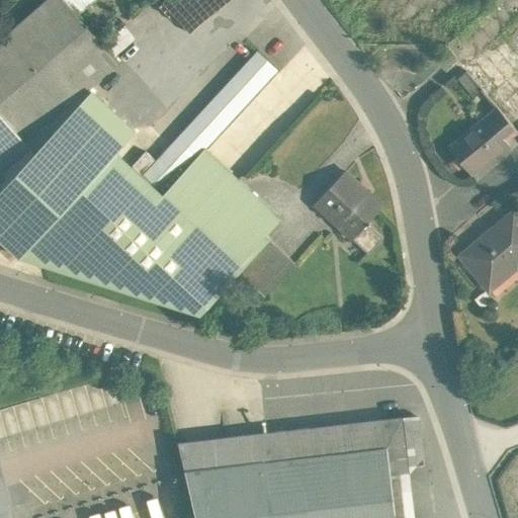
[(65,0),(78,14),(94,0),(65,0)]
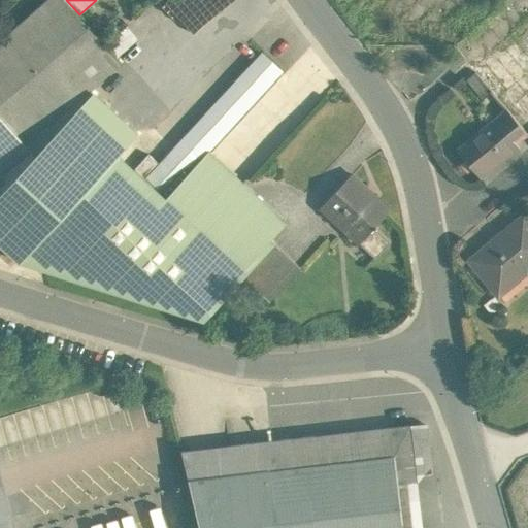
[(262,53),(159,164),(149,154),(134,169),(135,169),(165,197),(193,168),(282,71),(262,53)]
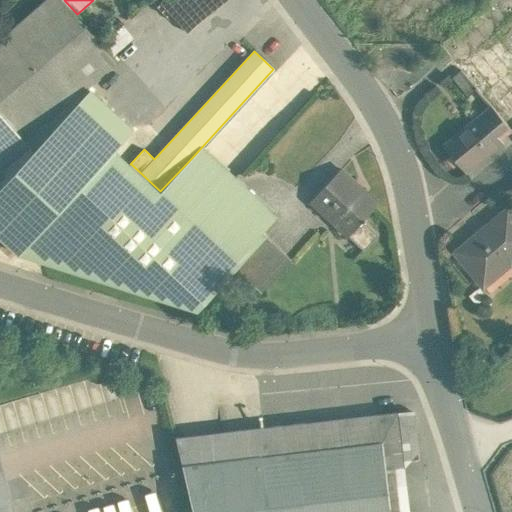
[(91,89),(34,150),(39,156),(0,188),(0,235),(19,254),(134,129),(91,89)]
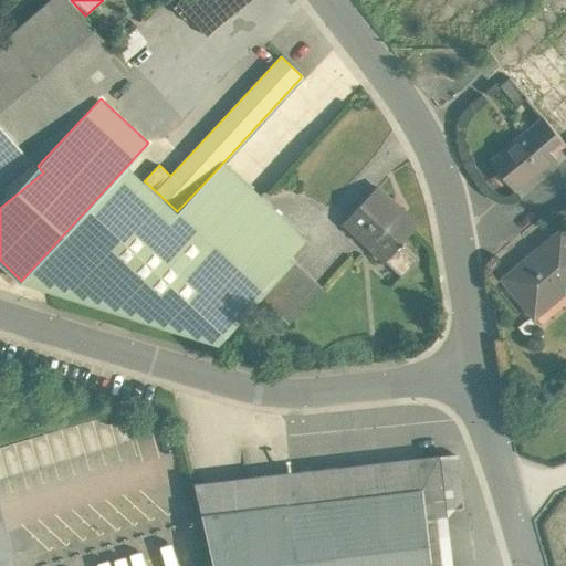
[(0,206),(38,166),(29,155),(0,122),(0,206)]
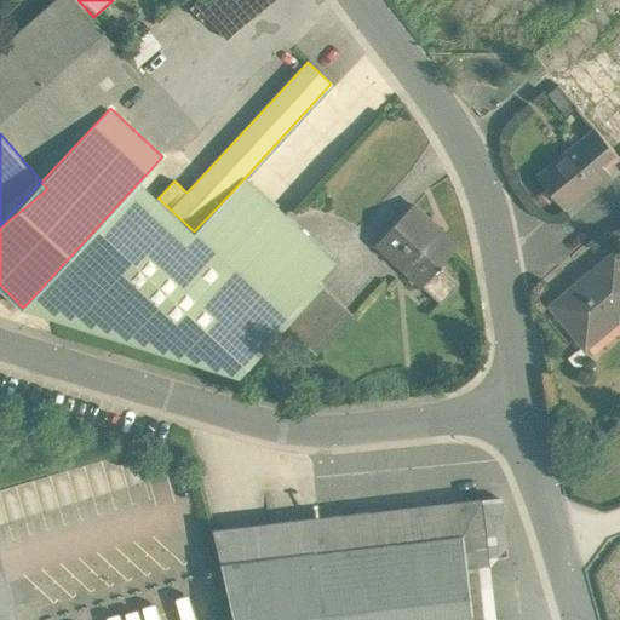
[(601,136),(581,151),(577,145),(538,177),(562,207),(601,174),(601,173),(619,158),(601,136)]
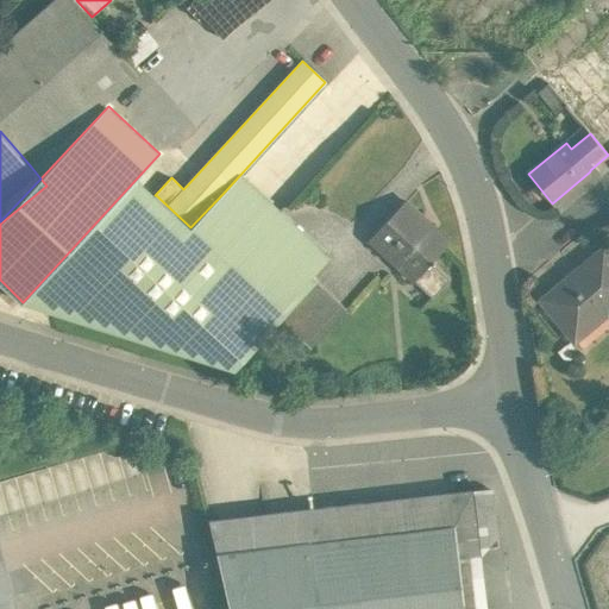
[(41,179),(0,221),(0,224),(46,186),(41,179)]
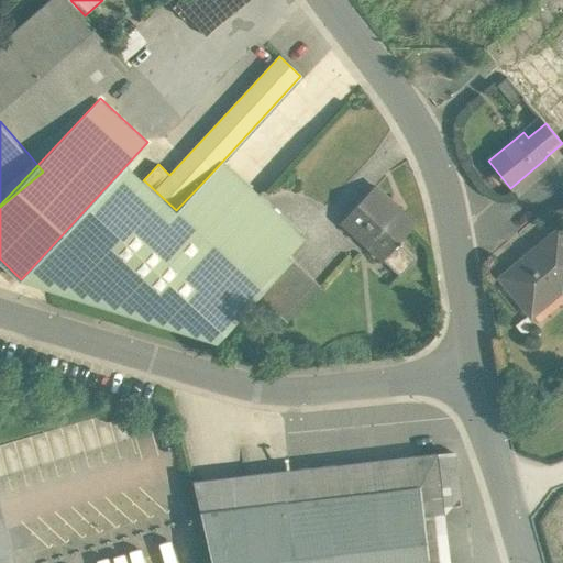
[(144,180),(45,287),(212,338),(217,341),(260,295),(293,260),(206,179),(176,210),(144,180)]
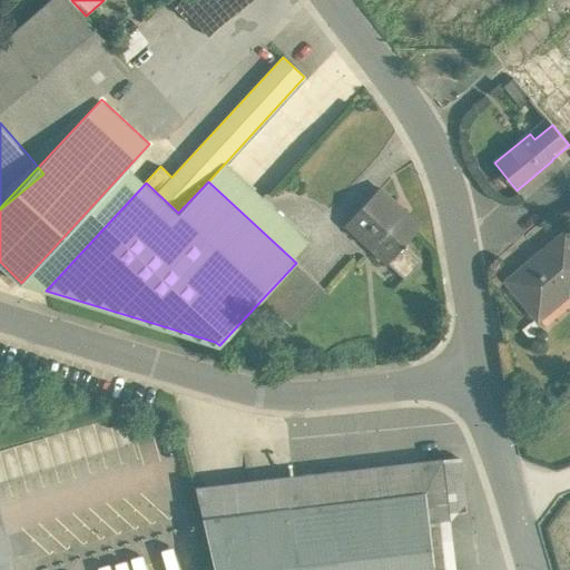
[(394,202),(380,188),(346,224),(374,249),(379,245),(392,257),(404,245),(419,229),(392,205),(394,202)]
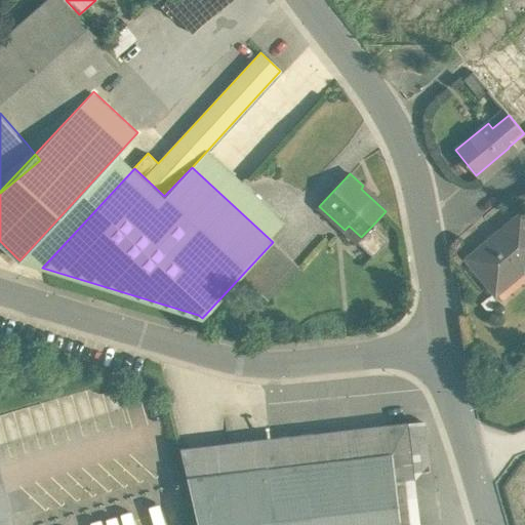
[(524,220),(520,214),(468,258),(497,294),(524,271),(524,220)]
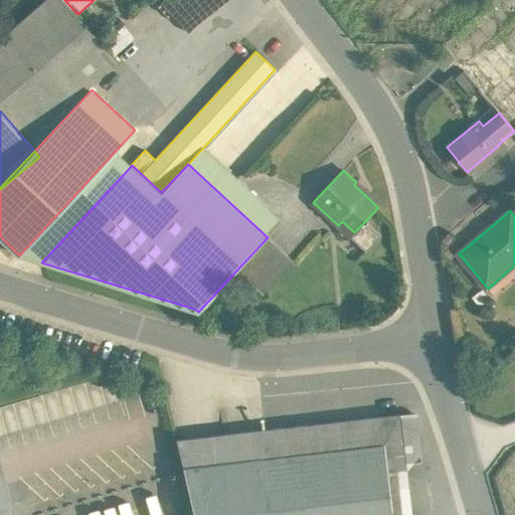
[(380,235),(365,221),(354,232),(350,236),(366,251),(380,235)]
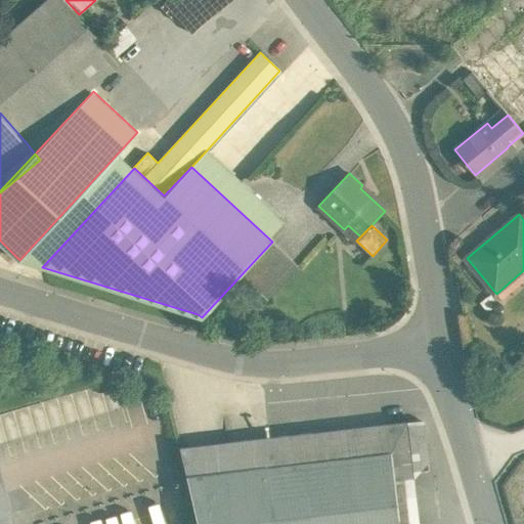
[(272,242),(242,274),(267,299),(298,265),(272,242)]
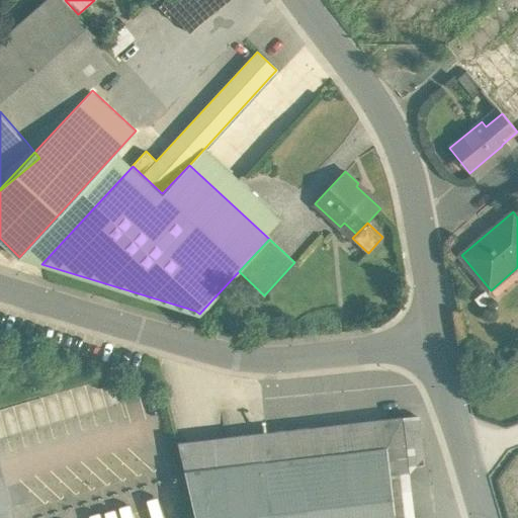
[(313,454),(310,426),(178,441),(195,517),(394,517),(395,517),(386,446),(313,454)]
